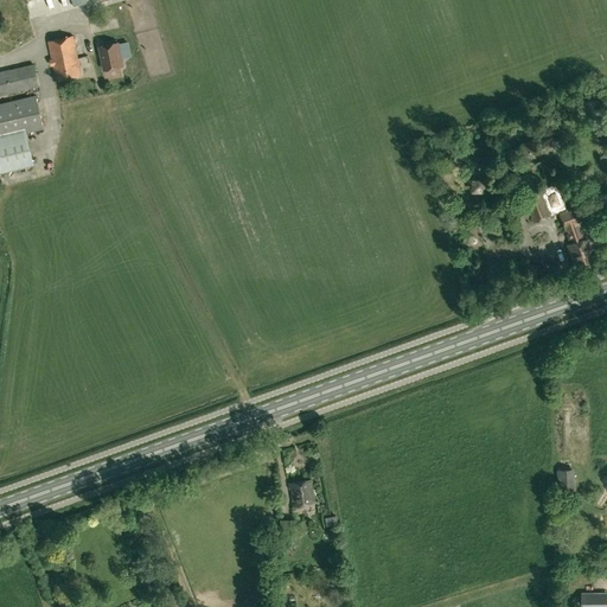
[(33,0),(36,11),(61,5),(62,10),(83,6),(83,1),(89,0),(33,0)]
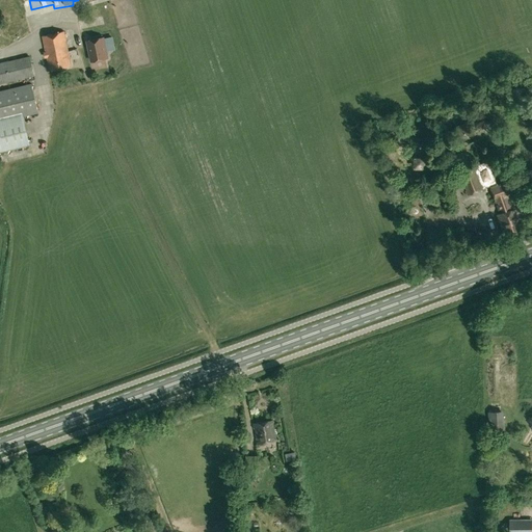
[(72,65),(63,31),(43,35),(50,70),(72,65)]
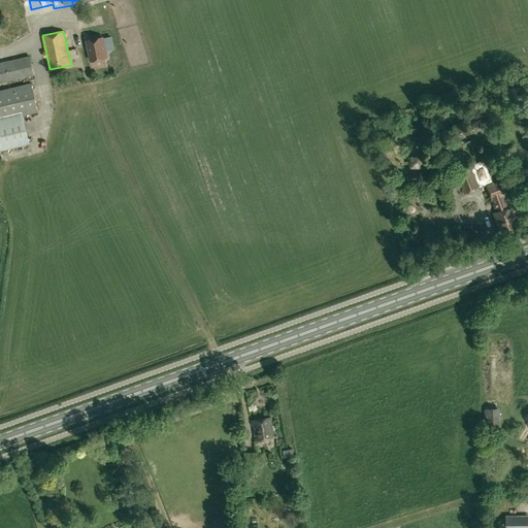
[(102,36),(87,40),(91,60),(106,57),(102,36)]
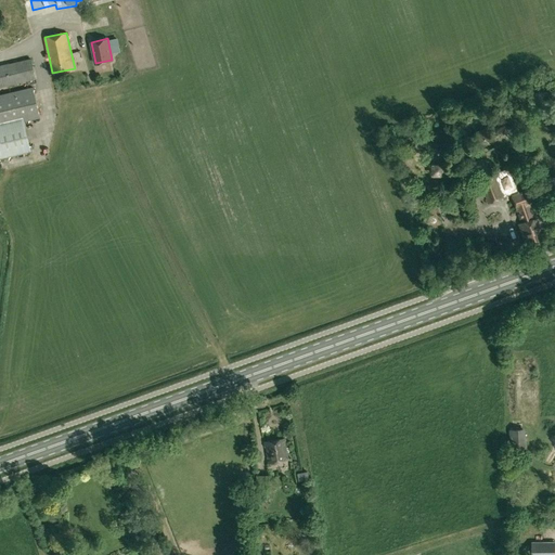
[(0,66),(0,157),(31,151),(24,120),(40,117),(33,87),(24,89),(24,90),(0,94),(0,87),(36,79),(30,60),(0,66)]
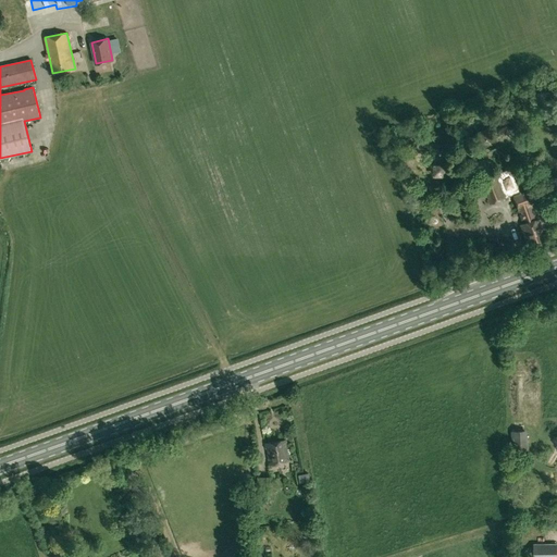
[(537,106),(539,122),(551,122),(549,106),(537,106)]
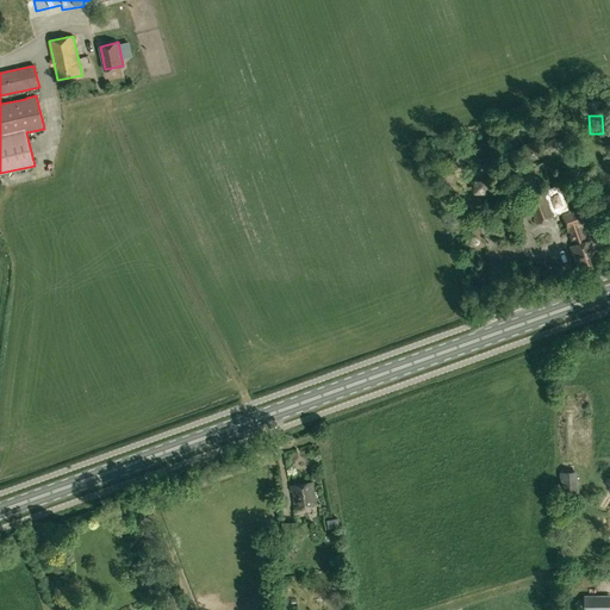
[(474,180),(474,193),(487,193),(487,180),(474,180)]
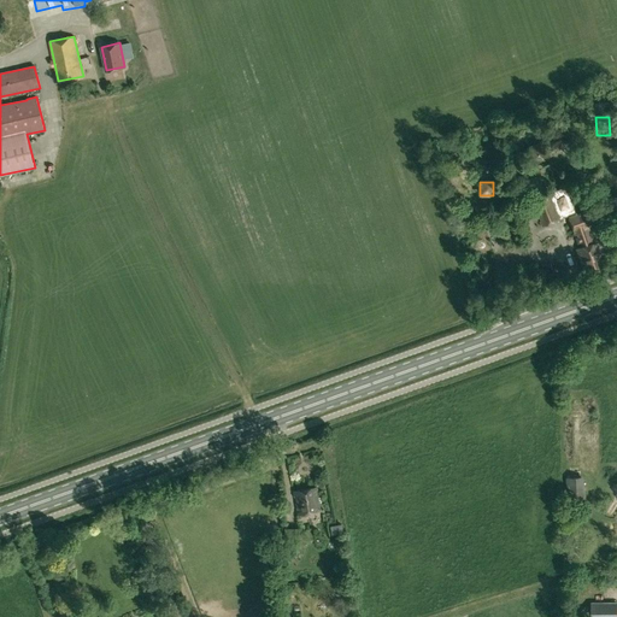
[(609,264),(600,241),(588,209),(576,212),(566,187),(550,193),(551,195),(535,203),(544,225),(569,216),(575,234),(579,233),(583,247),(577,248),(585,272),(609,264)]
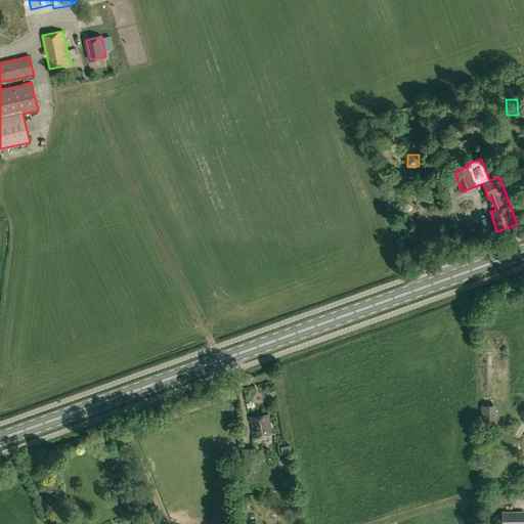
[(496,426),(495,404),(480,405),(482,426),(496,426)]
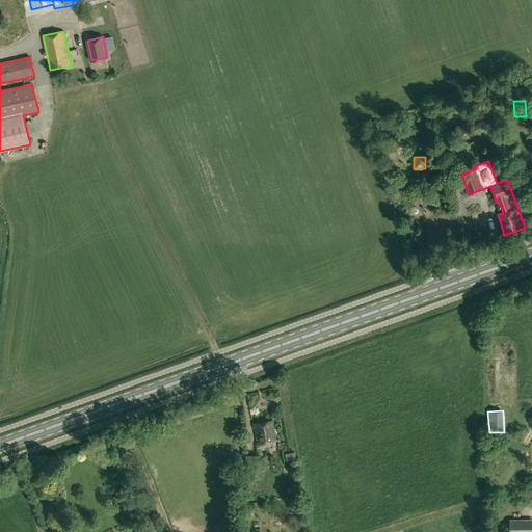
[(276,441),(272,420),(255,423),(258,444),(276,441)]
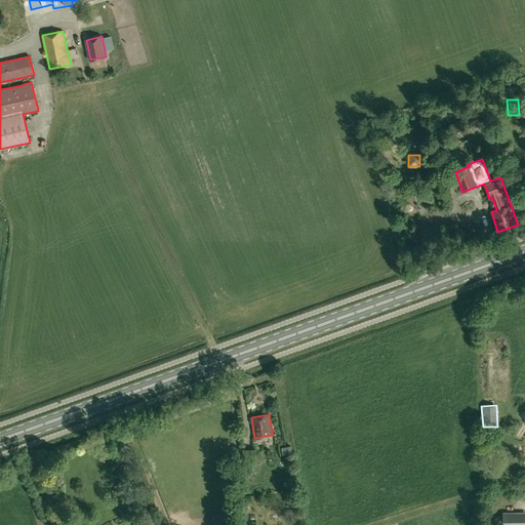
[(502,513),(502,524),(524,524),(524,513),(502,513)]
